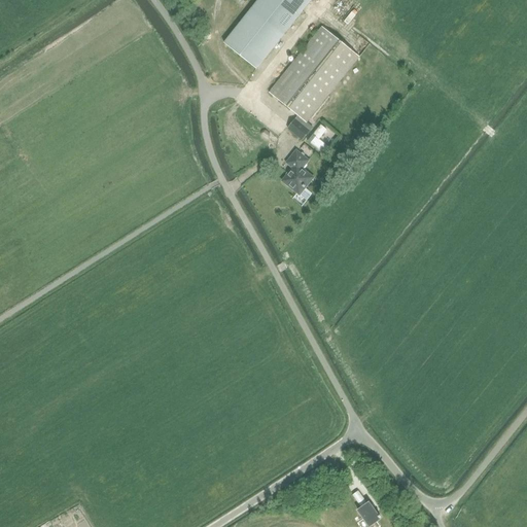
[(257,0),(223,43),(256,69),(311,0),(257,0)]
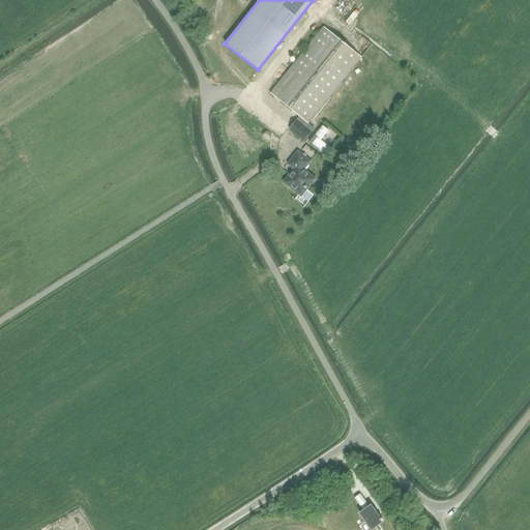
[(270,93),(299,116),(288,130),(304,143),(315,129),(308,124),(361,57),(324,26),(270,93)]
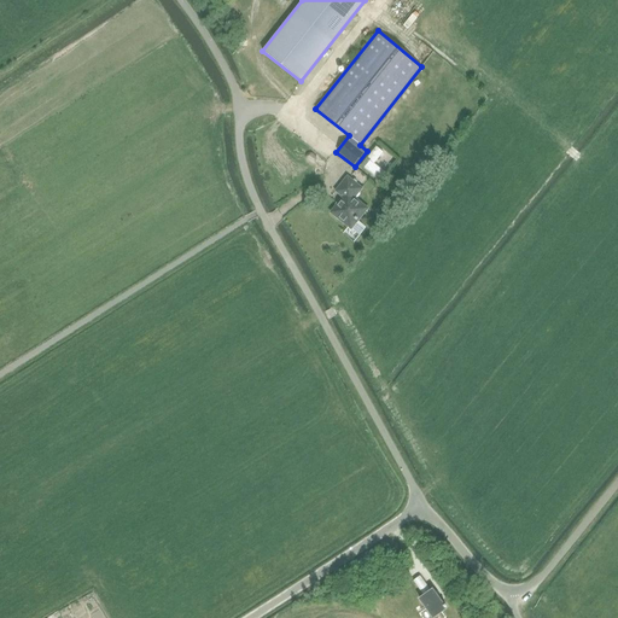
[(361,167),(380,182),(386,174),(374,164),(384,152),(377,146),(361,167)]
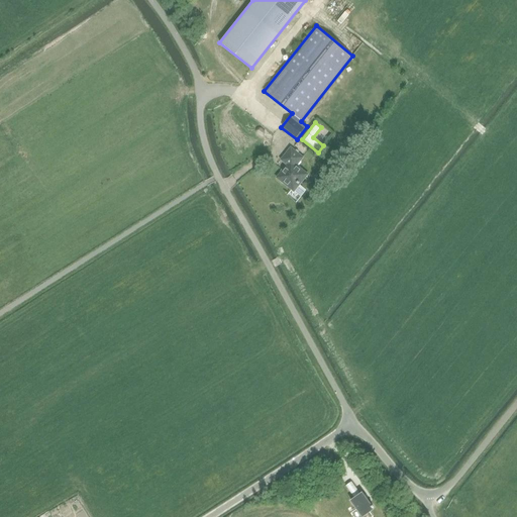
[(276,178),(294,193),(309,174),(298,166),(304,158),(291,146),(280,160),(286,165),(276,178)]
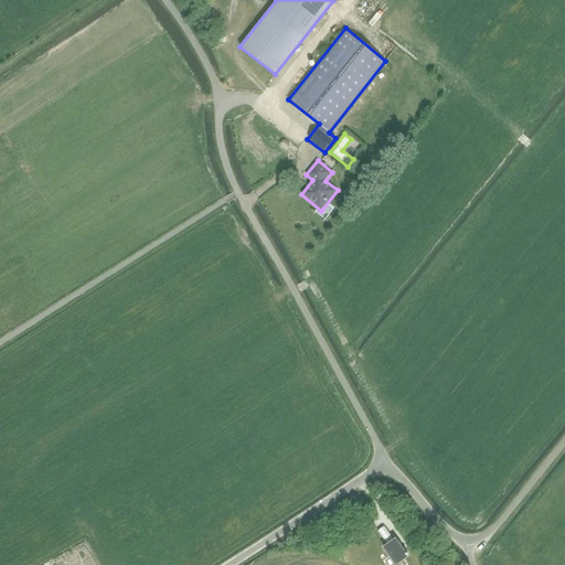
[(383,547),(395,564),(397,564),(408,557),(407,556),(408,555),(396,537),(393,540),(383,526),(377,530),(387,544),(383,547)]
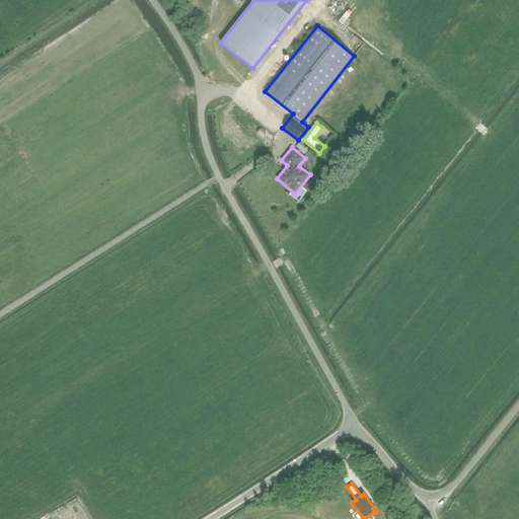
All buildings are outlined.
